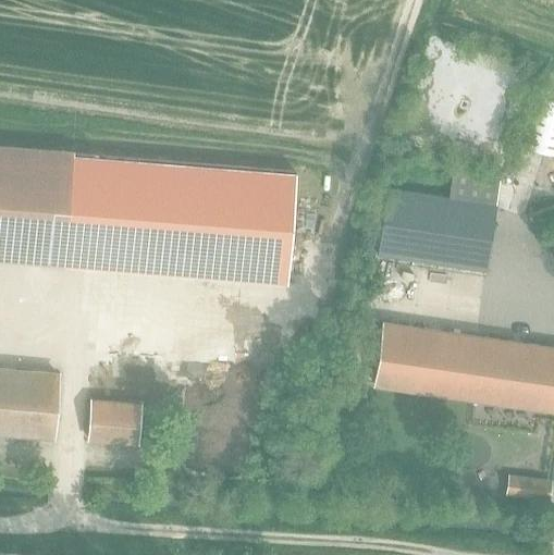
[(399,143),(503,175),(537,71),(433,38),(399,143)]
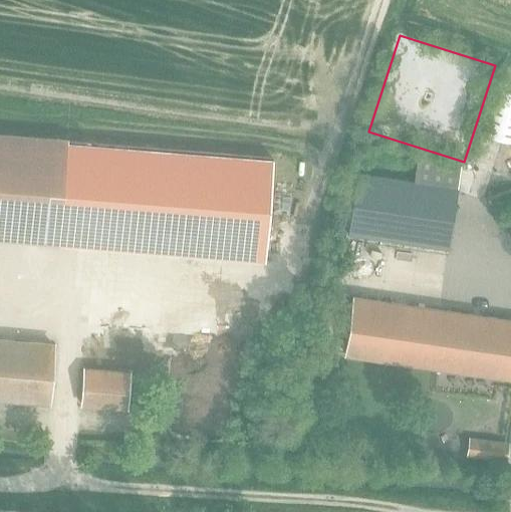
[(510,94),(498,91),(485,138),(510,145),(510,94)]
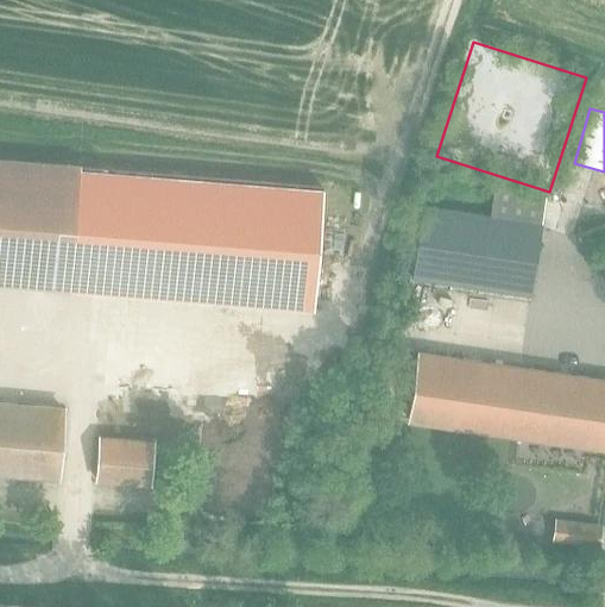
[(82,173),(83,167),(0,160),(0,286),(73,292),(82,173)]
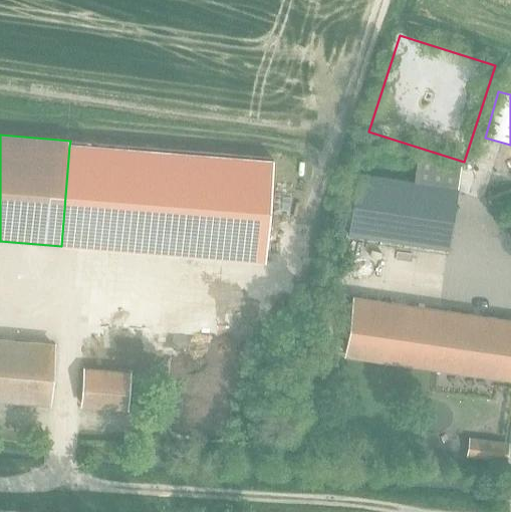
[(69,146),(61,246),(267,262),(275,162),(69,146)]
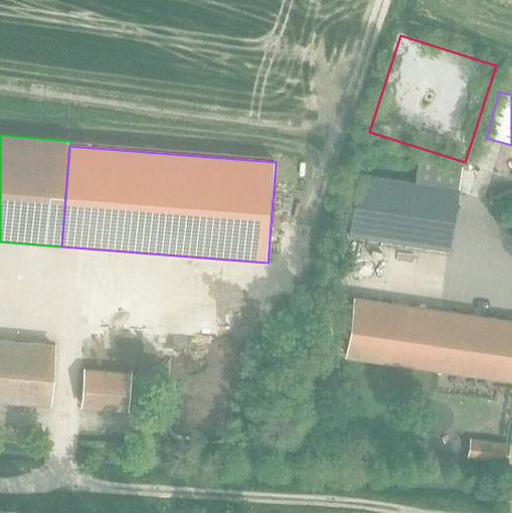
[(360,177),(351,236),(452,250),(460,191),(360,177)]
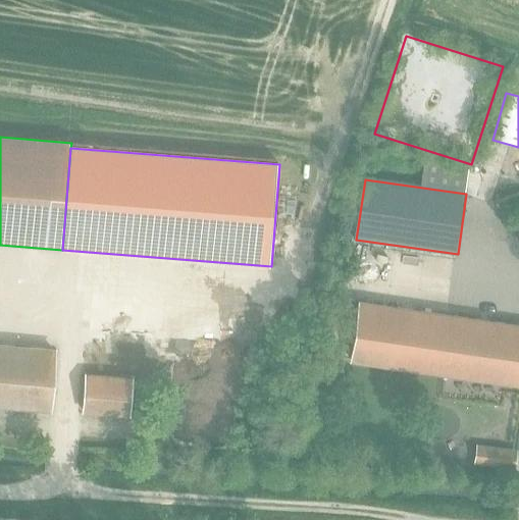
[(518,327),(363,304),(355,361),(518,384),(518,327)]
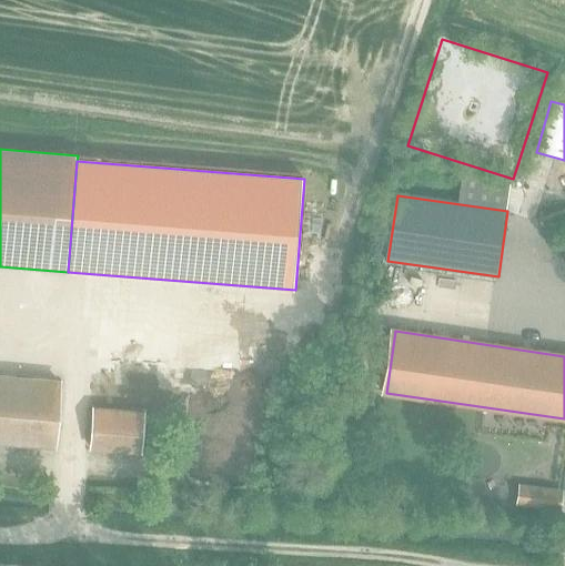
[(59,384),(0,378),(0,442),(54,447),(59,384)]
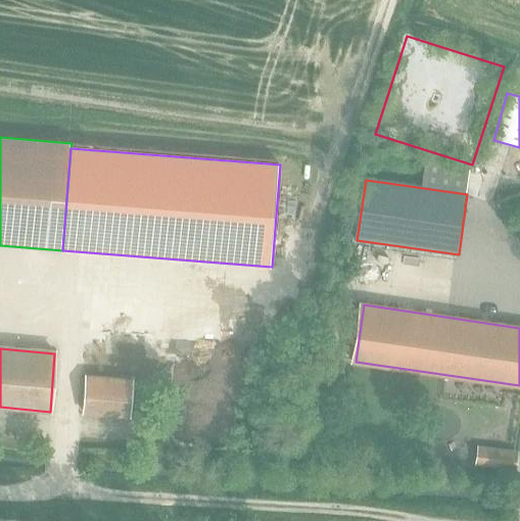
[(134,380),(86,376),(83,416),(131,420),(134,380)]
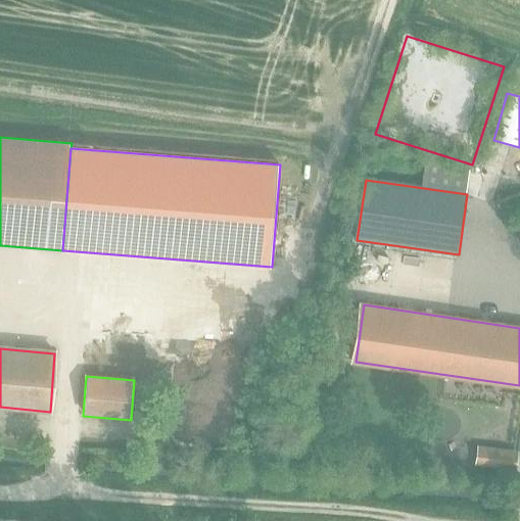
[(512,454),(512,445),(481,444),(481,452),(512,454)]
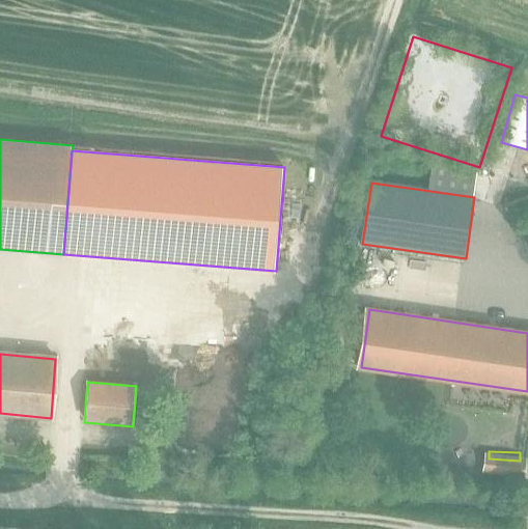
[(485,461),(483,477),(524,480),(525,464),(485,461)]
